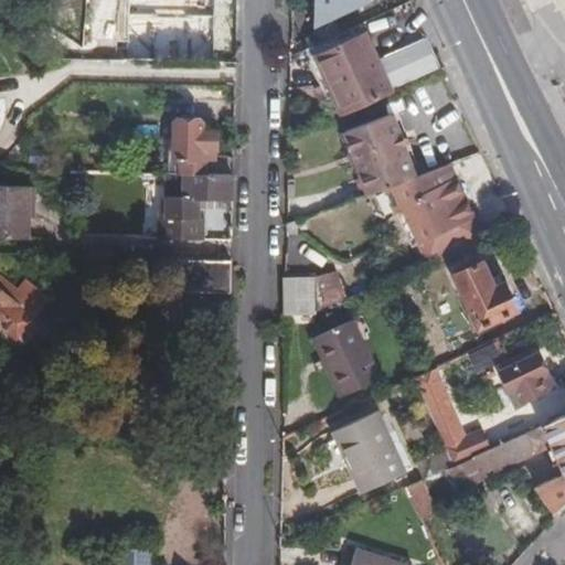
[(318,0),(312,30),(372,3),(370,0),(318,0)]
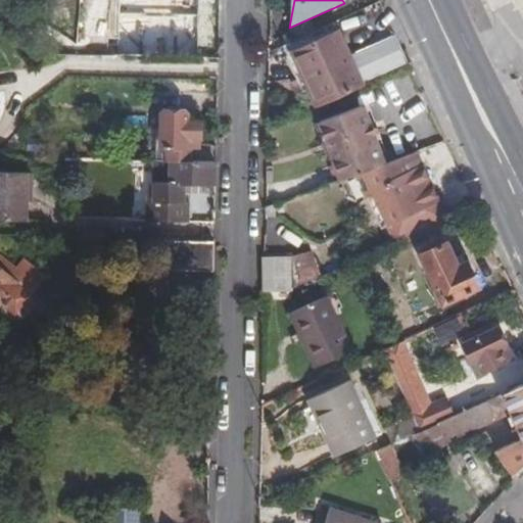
[(280,49),(283,57),(338,32),(334,25),(280,49)]
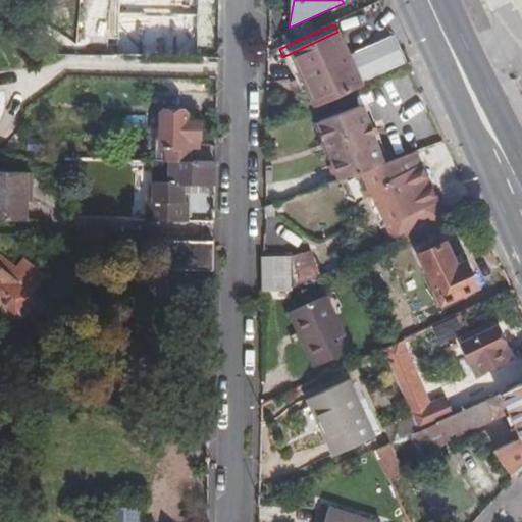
[(363,87),(337,32),(282,57),(300,94),(306,91),(314,109),(363,87)]
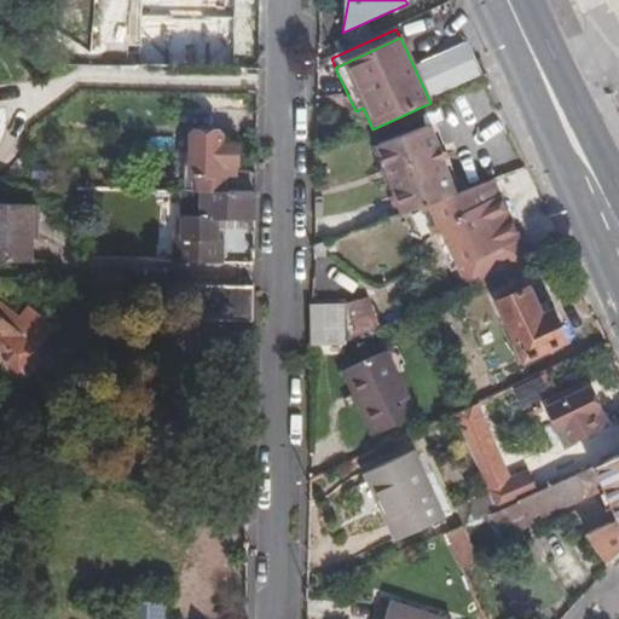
[(191,131),(189,173),(189,178),(196,178),(195,194),(253,195),(253,175),(233,174),(233,148),(219,148),(219,132),(191,131)]
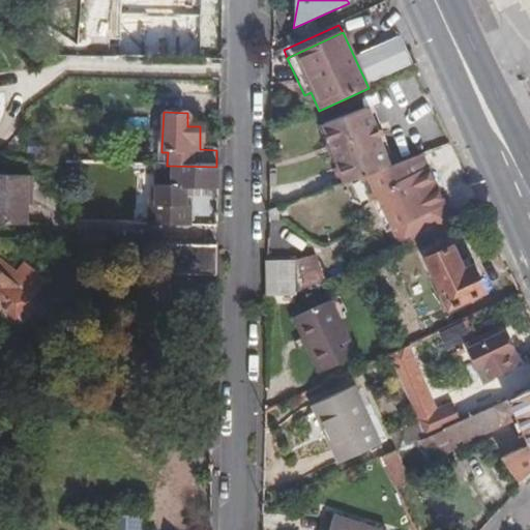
[(360,179),(390,169),(365,112),(323,130),(341,172),(346,185),(360,179)]
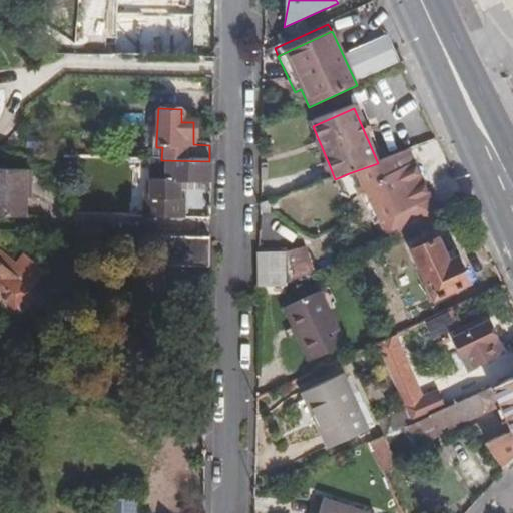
[(151,142),(150,159),(161,160),(162,147),(156,147),(156,143),(151,142)]
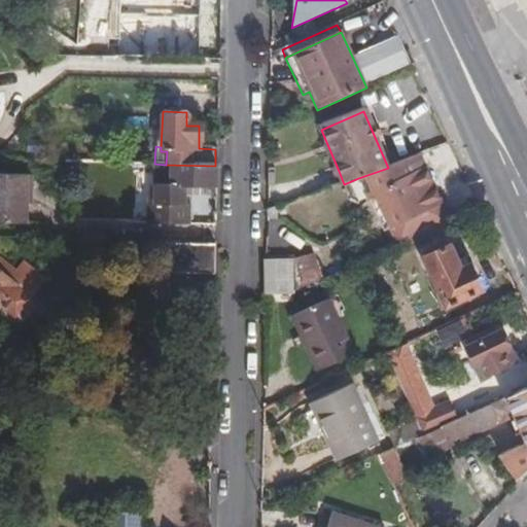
[(422,169),(417,157),(388,168),(358,178),(367,199),(376,197),(390,229),(397,245),(449,222),(424,168),(422,169)]
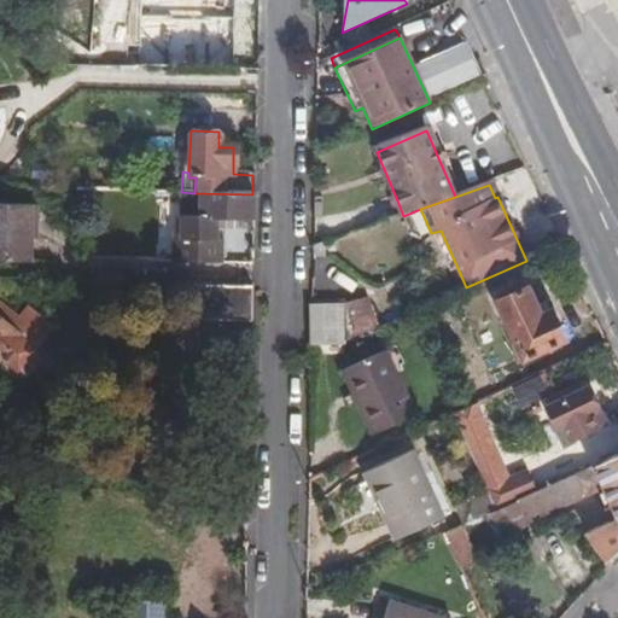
[(163,192),(159,192),(158,204),(179,204),(179,192),(163,192)]
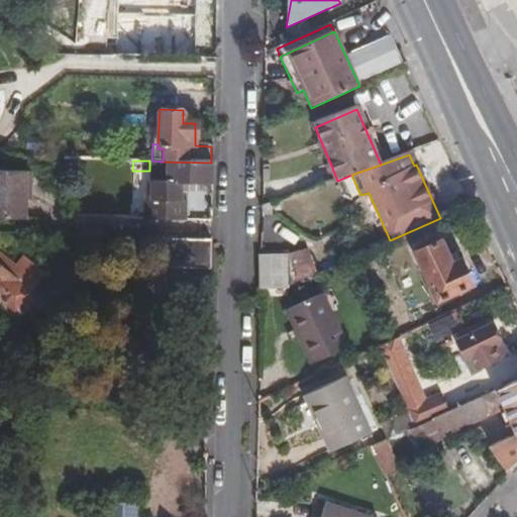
[(149,161),(149,171),(149,195),(144,195),(144,218),(184,219),(184,191),(179,191),(179,185),(208,185),(211,185),(211,163),(163,162),(151,161),(149,161)]
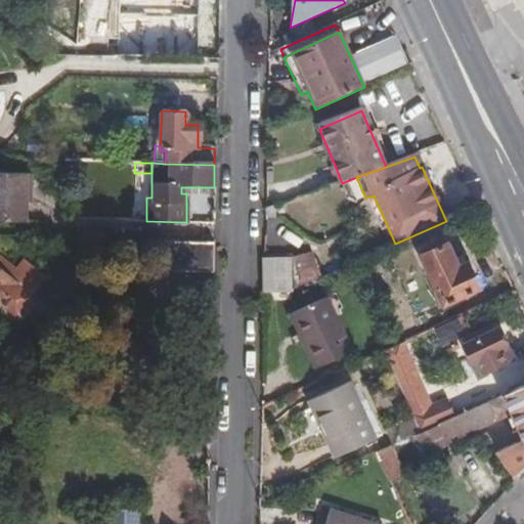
[(342,183),(337,170),(331,173),(336,185),(342,183)]
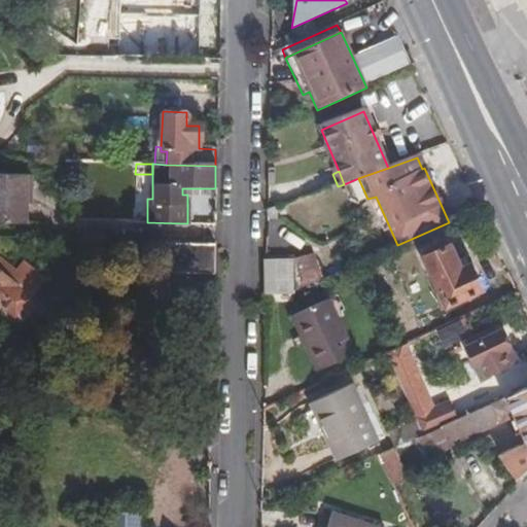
[(267,173),(267,191),(274,191),(275,173),(267,173)]
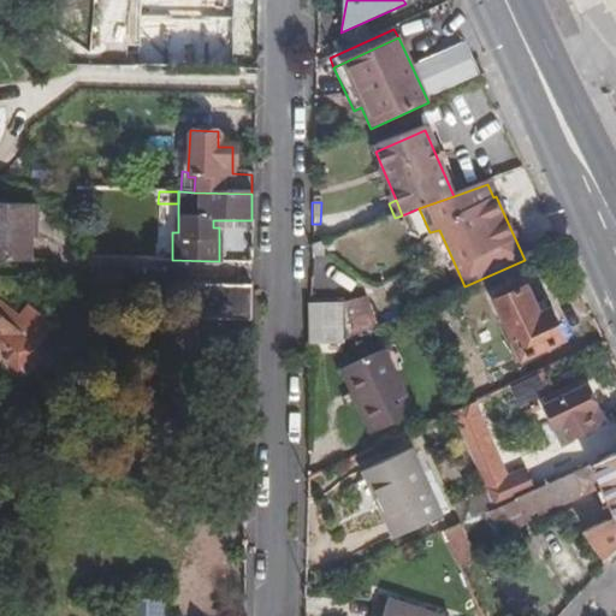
[(0,262),(25,265),(25,238),(27,229),(31,229),(33,207),(0,206),(0,262)]
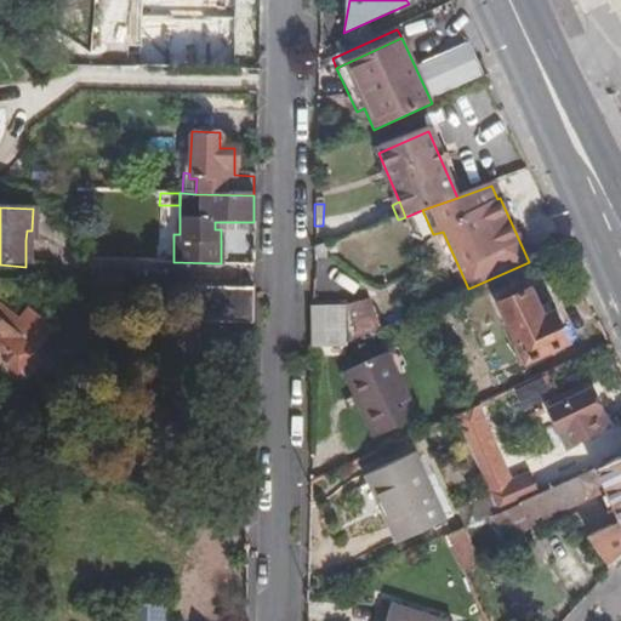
[(443,232),(433,234),(451,273),(460,269),(443,232)]
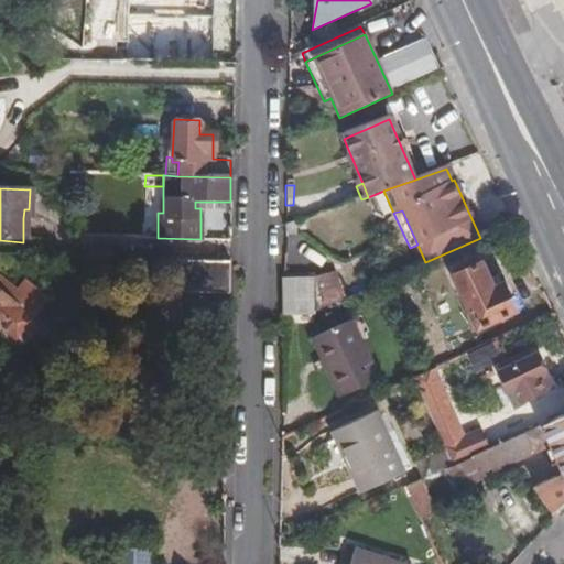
[(293,236),(294,224),(284,227),(284,236),(293,236)]
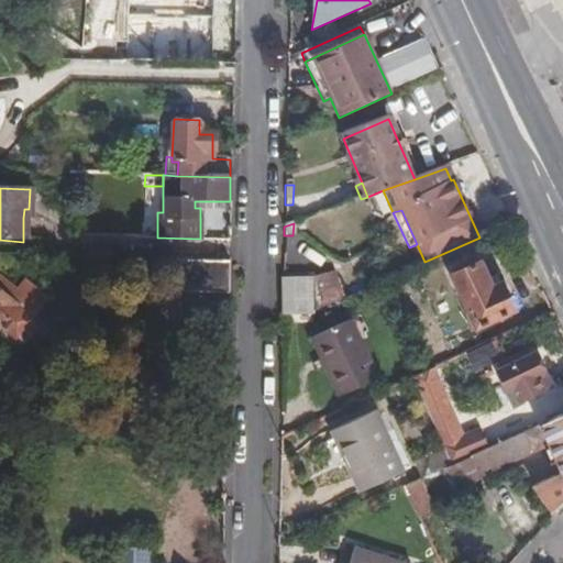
[(228,263),(174,261),(174,288),(190,288),(190,294),(213,294),(213,288),(227,288),(228,263)]
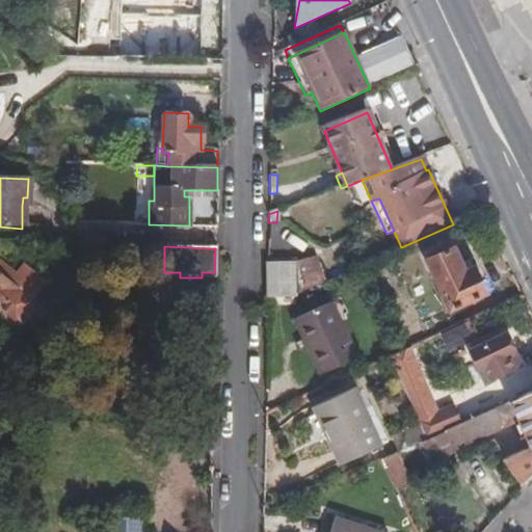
[(427,262),(450,311),(486,294),(475,269),(464,273),(454,249),(427,262)]
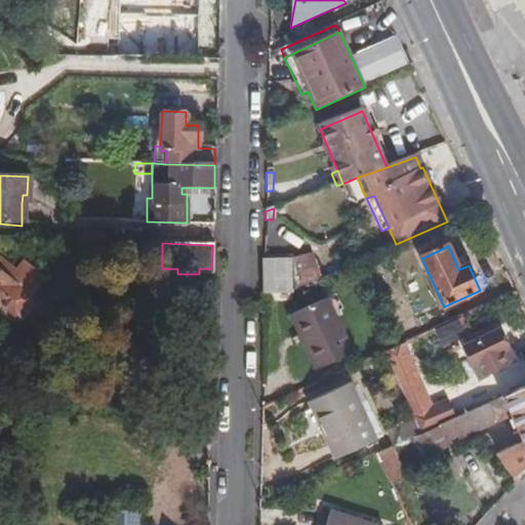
[(285,258),(285,293),(287,293),(317,280),(306,253),(285,257),(285,258)]
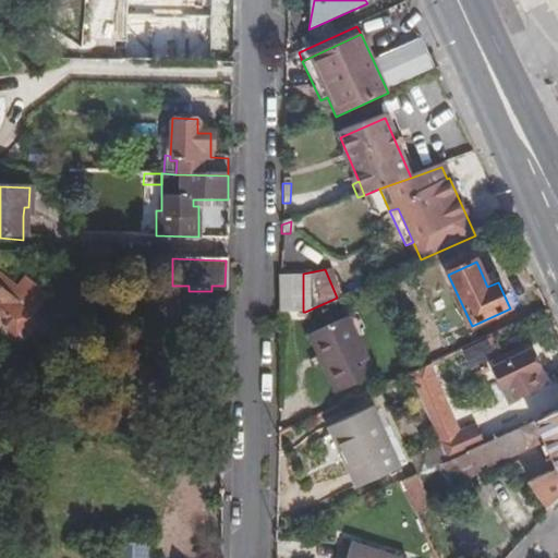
[(303,275),(279,277),(280,313),(303,312),(303,275)]
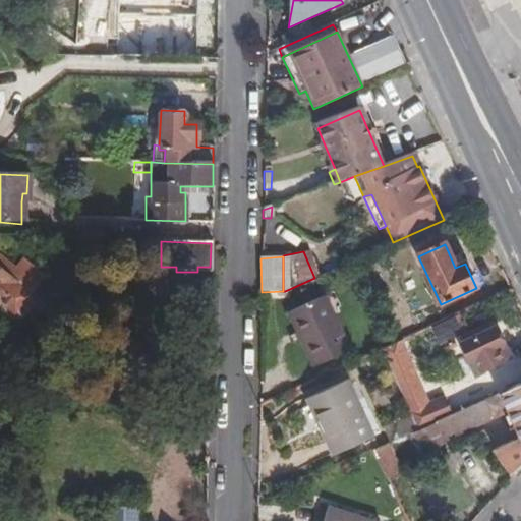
[(0,302),(21,276),(14,270),(3,261),(0,258),(0,302)]
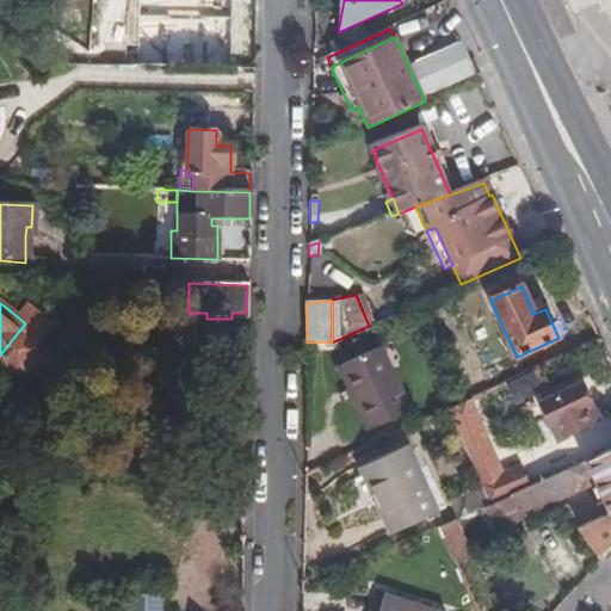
[(26,304),(17,316),(25,323),(0,355),(0,356),(14,366),(50,322),(26,304)]
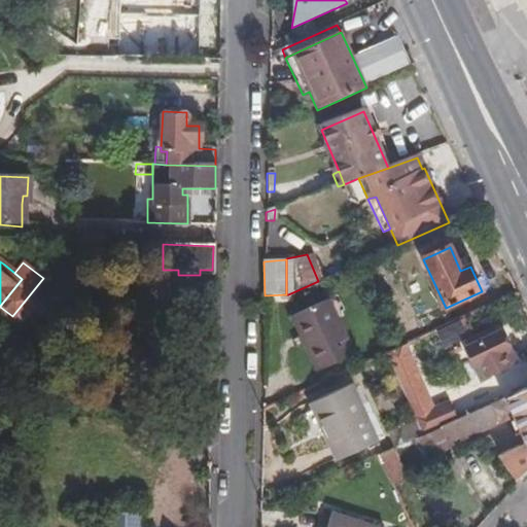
[(295,335),(299,342),(312,372),(348,355),(323,301),(288,317),(295,335)]
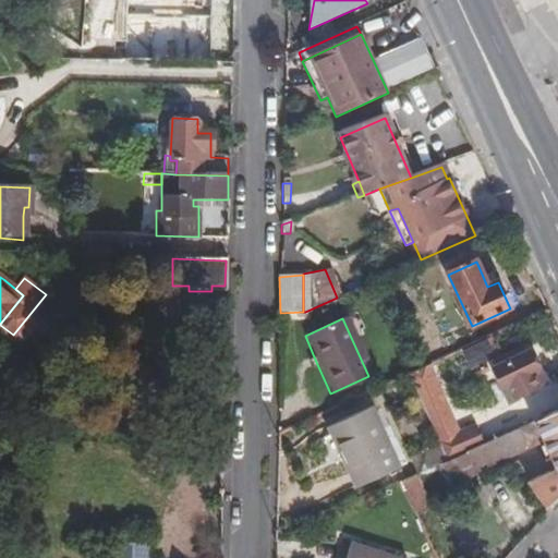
[(541,386),(534,374),(540,372),(530,352),(498,367),(508,387),(513,384),(518,397),(541,386)]
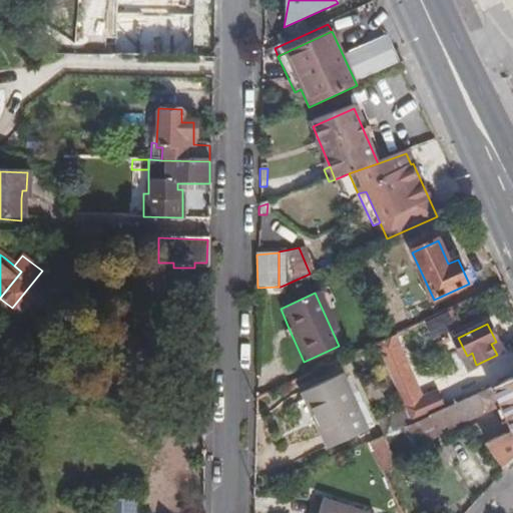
[(286,335),(291,333),(288,326),(282,328),(286,335)]
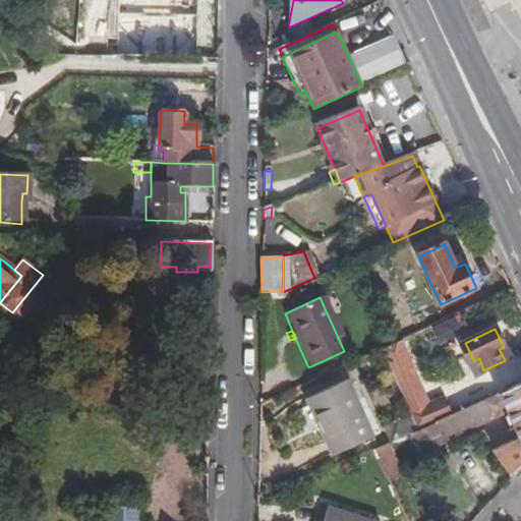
[(382,348),(394,343),(390,335),(372,343),(377,351),(382,348)]
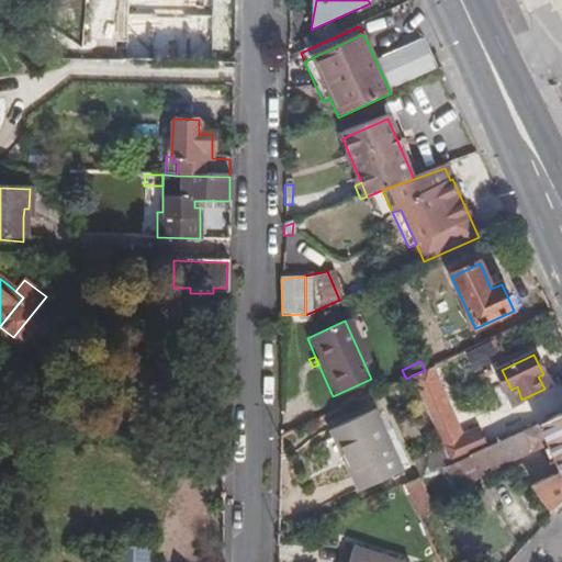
[(328,430),(355,492),(403,471),(375,408),(328,430)]
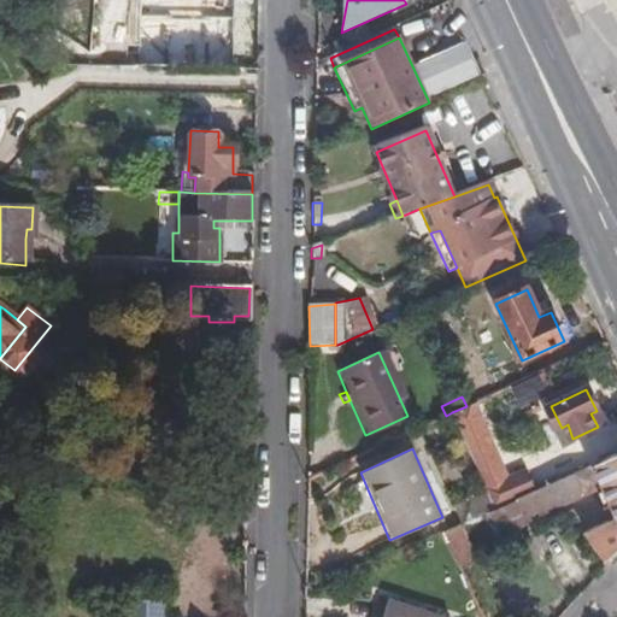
[(616,454),(513,501),(523,522),(601,488),(609,504),(615,518),(606,522),(583,534),(606,566),(616,554),(616,454)]
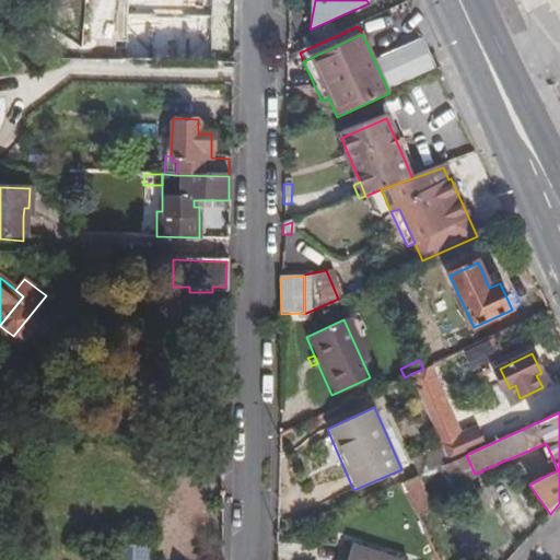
[(558,470),(552,457),(545,461),(550,474),(558,470)]
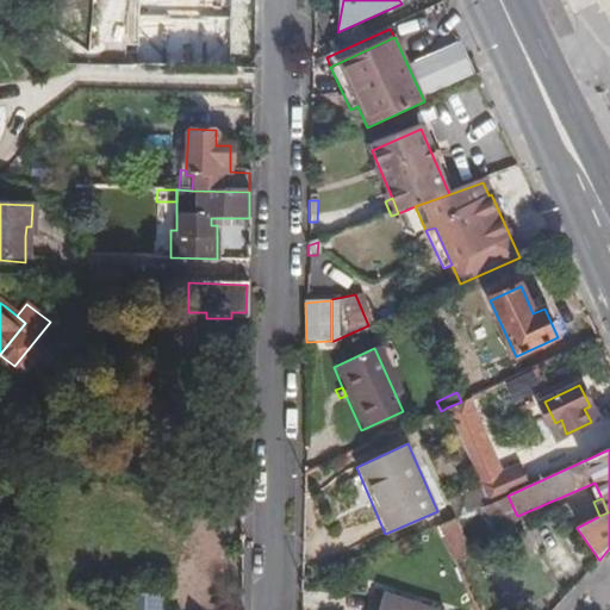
[(468,551),(454,518),(431,529),(447,560),(468,551)]
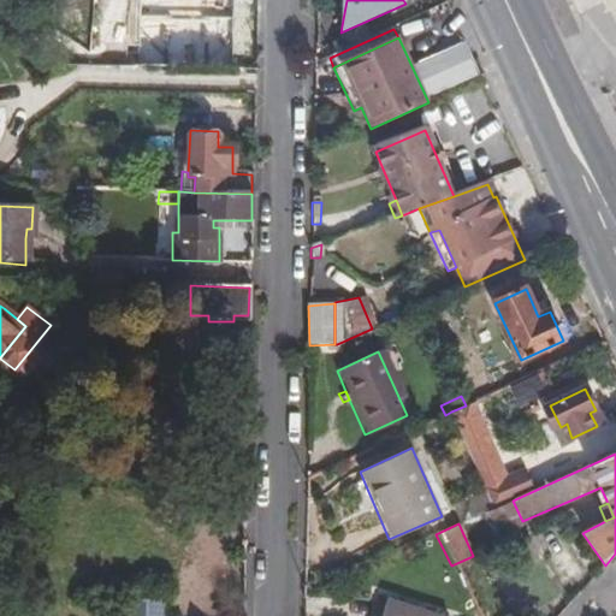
[(161,615),(163,602),(118,602),(118,615),(161,615)]
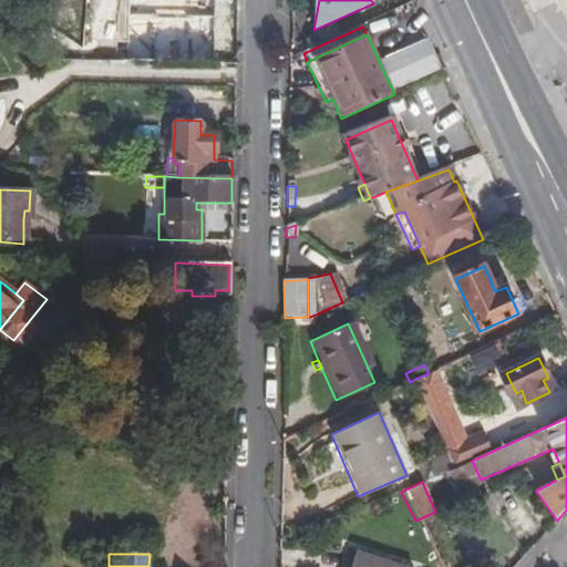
[(393,566),(352,555),(348,566),(393,566)]
